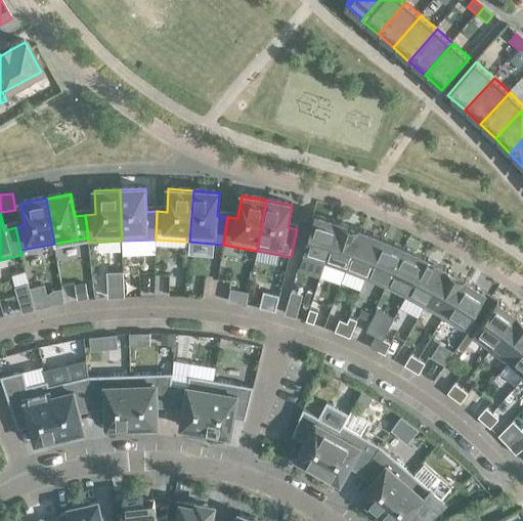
[(339,223),(316,216),(304,258),(325,265),(339,223)]
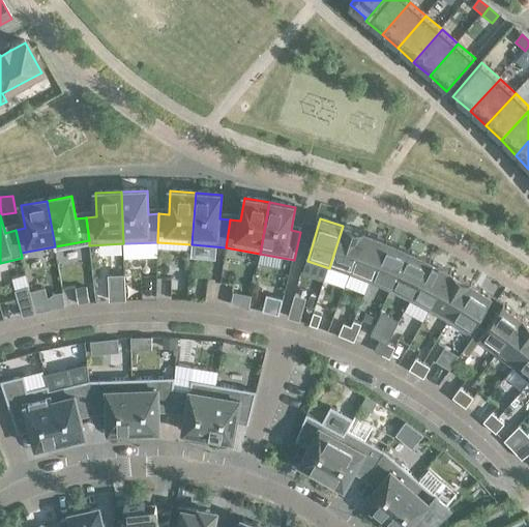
[(365,234),(343,226),(329,268),(350,275),(365,234)]
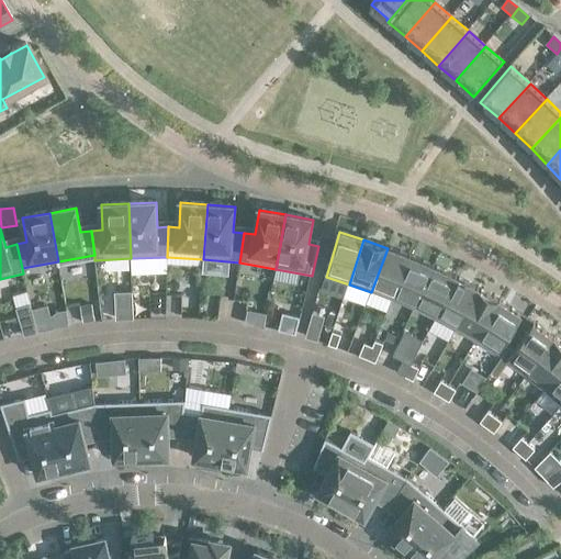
[(411,257),(388,248),(371,292),(393,301),(411,257)]
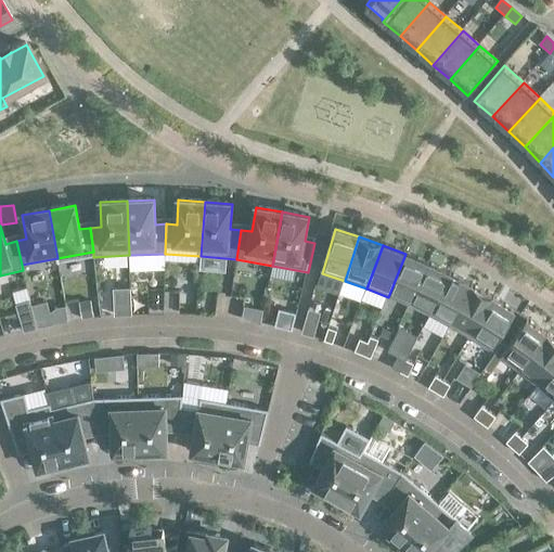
[(428,264),(406,254),(388,297),(409,306),(428,264)]
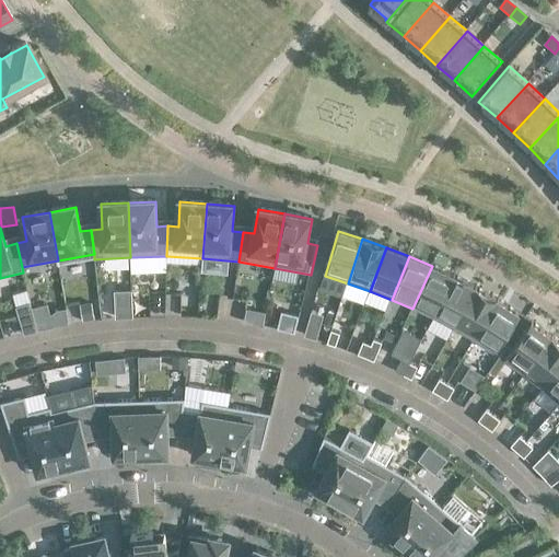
[(455,277),(432,266),(412,309),(433,318),(455,277)]
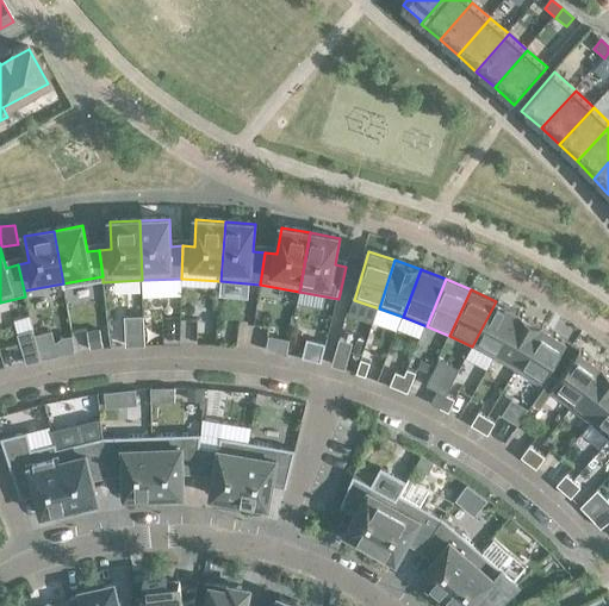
[(520,314),(496,301),(472,347),(495,358),(520,314)]
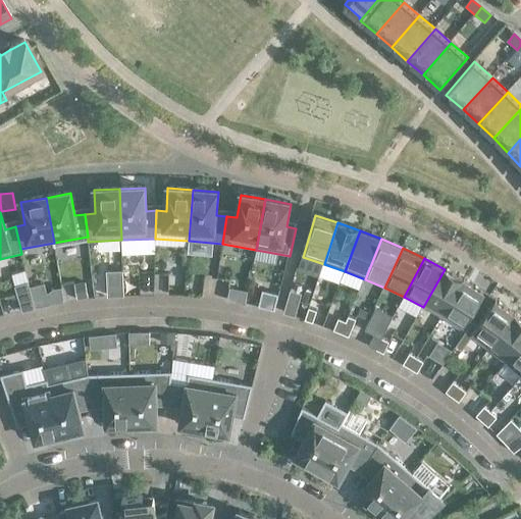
[(464,280),(445,269),(423,307),(441,318),(464,280)]
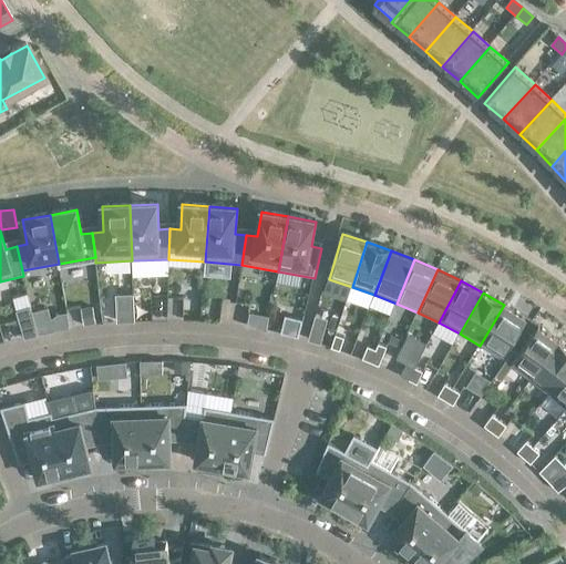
[(116,297),(117,325),(135,322),(134,296),(116,297)]
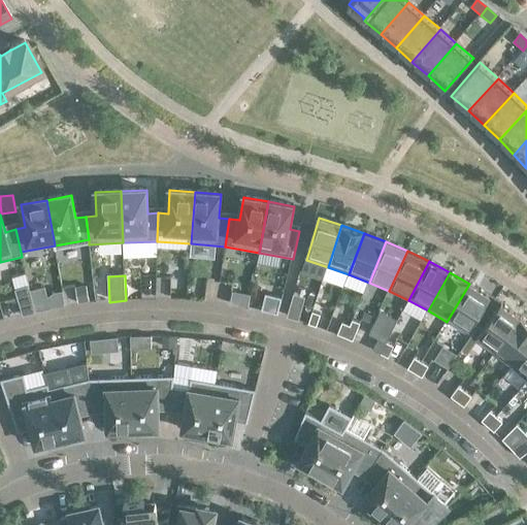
[(490,297),(469,284),(447,322),(466,334),(490,297)]
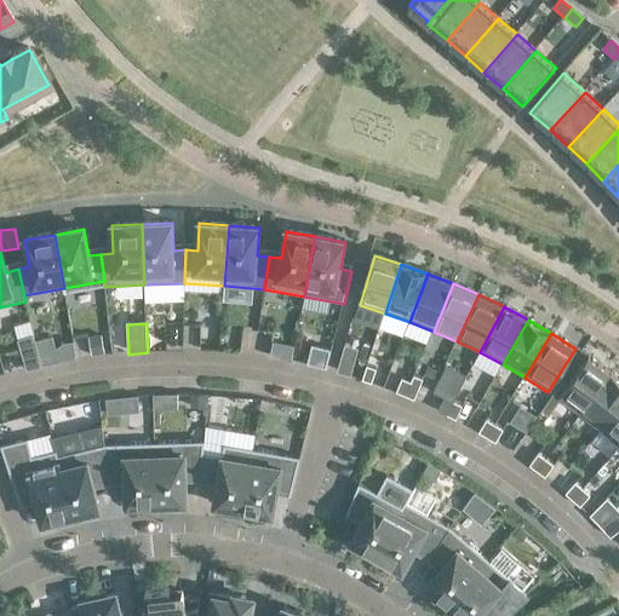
[(156,335),(155,366),(191,367),(193,337),(156,335)]
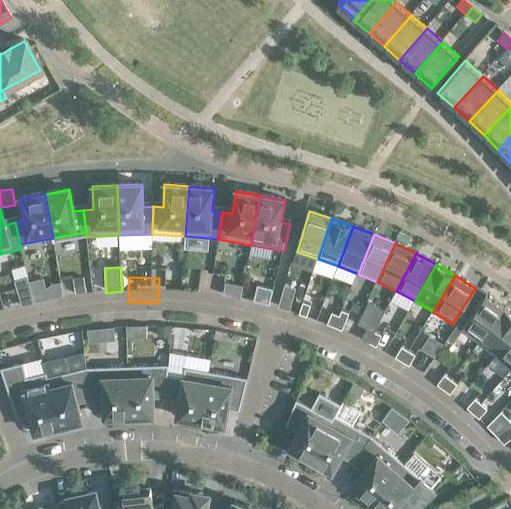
[(212,277),(208,306),(234,310),(237,294),(227,292),(229,280),(212,277)]
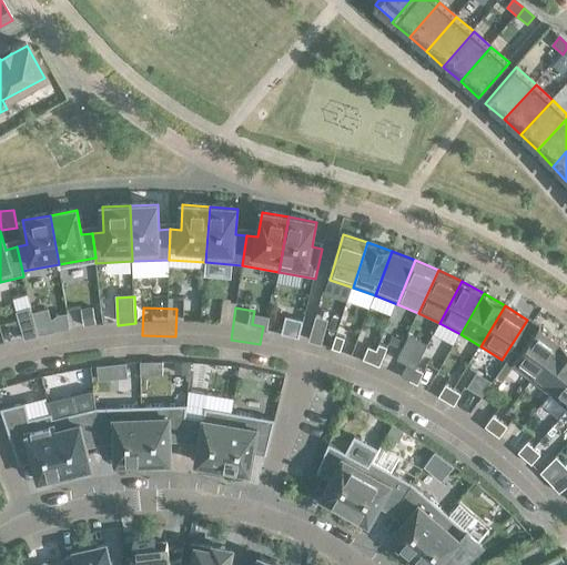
[(24,341),(39,338),(32,309),(17,313),(24,341)]
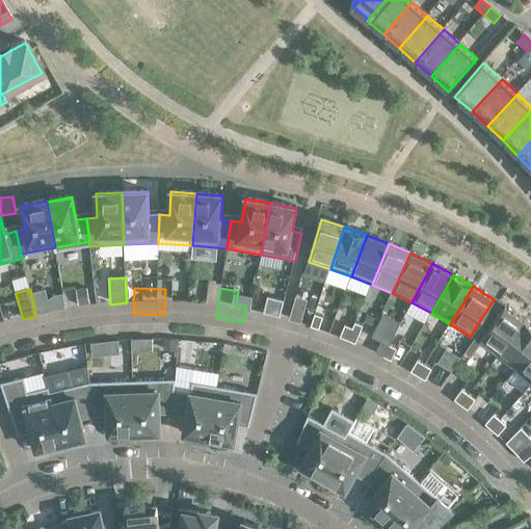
[(77,291),(79,308),(89,306),(87,290),(77,291)]
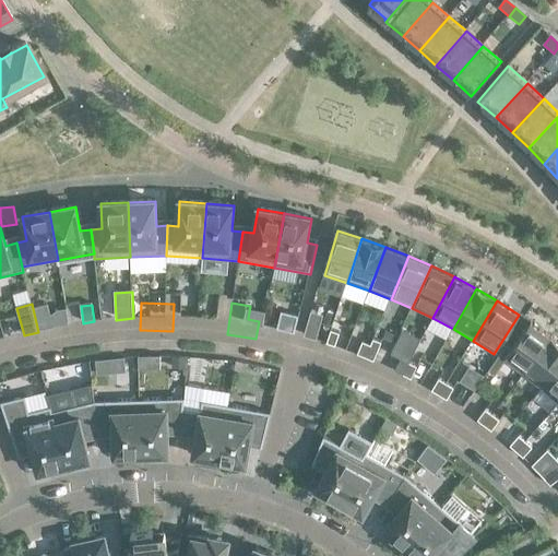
[(311,311),(305,338),(317,341),(324,316),(311,311)]
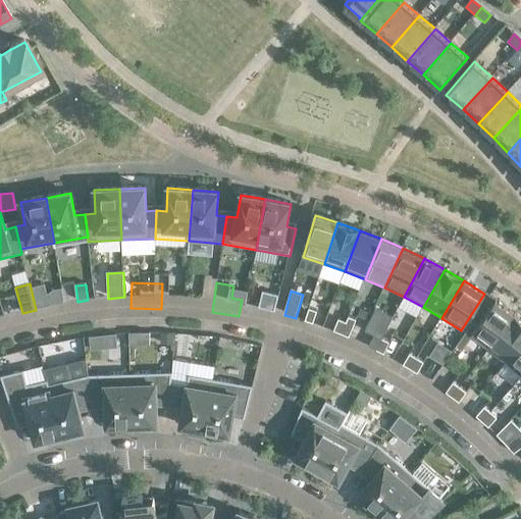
[(263,294),(259,309),(275,312),(278,297),(263,294)]
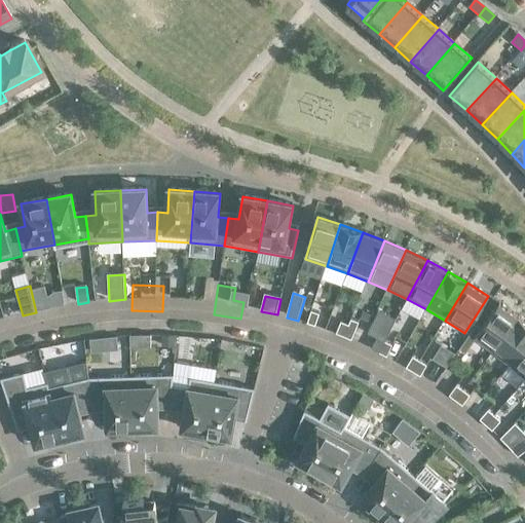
[(519,318),(500,304),(475,339),(493,352),(519,318)]
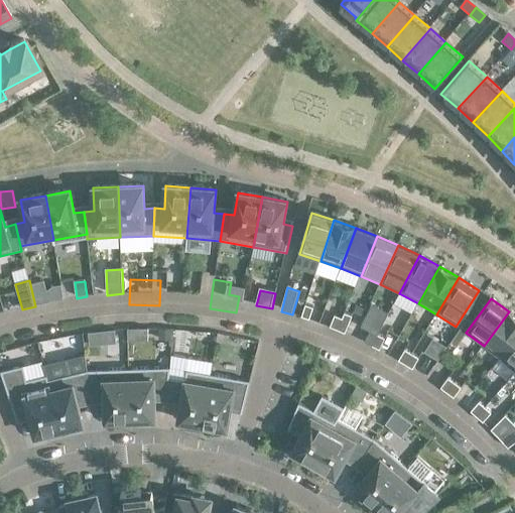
[(301,317),(309,321),(313,308),(305,306),(301,317)]
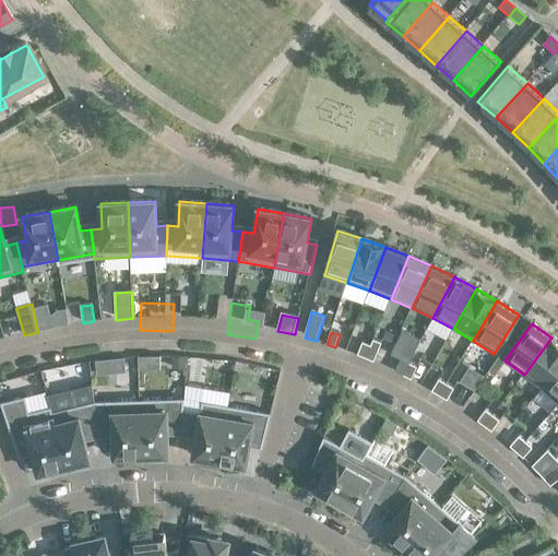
[(386,333),(383,340),(395,345),(398,339),(386,333)]
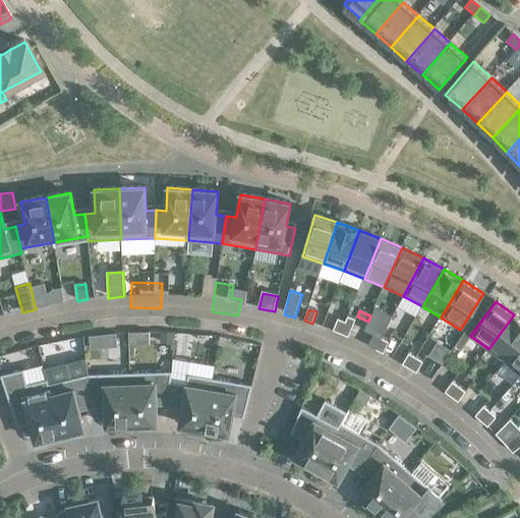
[(519,319),(514,314),(488,349),(505,362),(519,344),(519,319)]
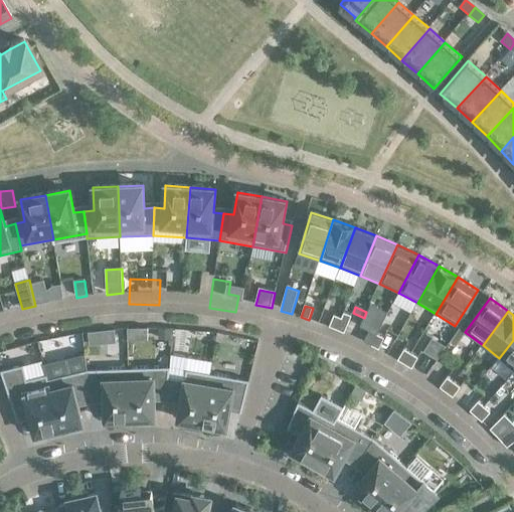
[(342,319),(334,316),(330,327),(337,330),(342,319)]
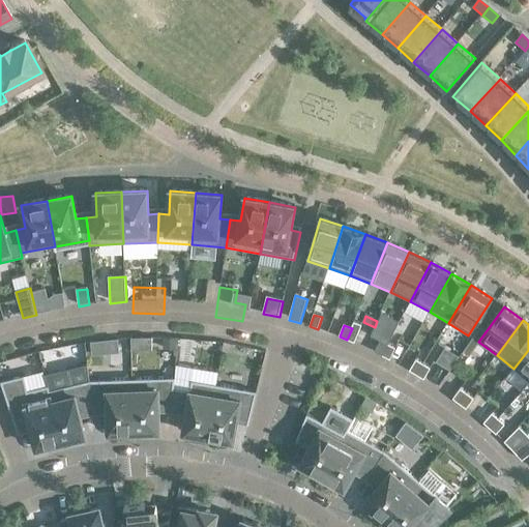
[(347,340),(354,343),(359,331),(352,328),(347,340)]
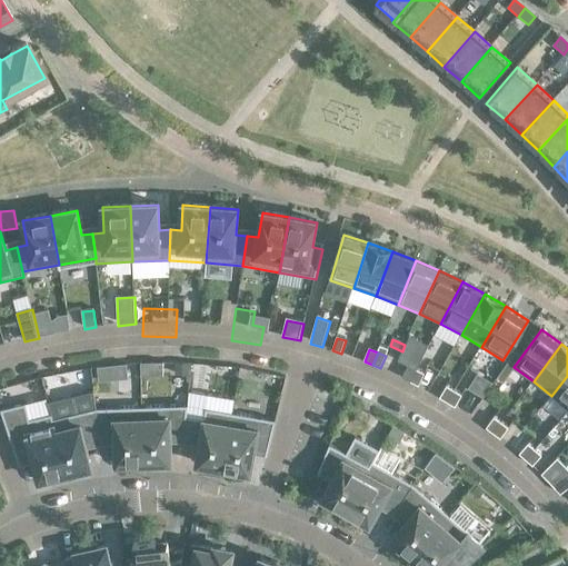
[(189,365),(176,365),(176,376),(189,376),(189,365)]
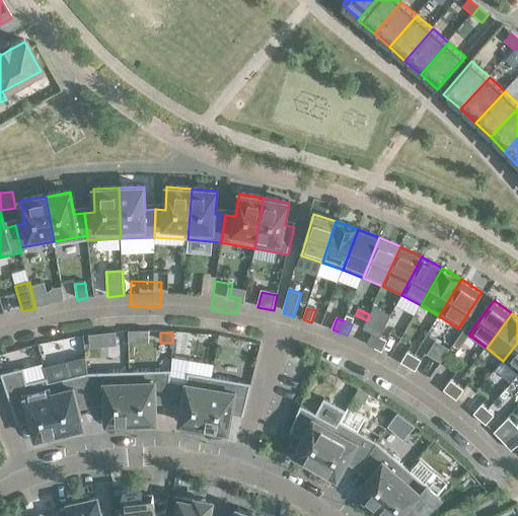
[(380,338),(373,335),(367,346),(374,349),(380,338)]
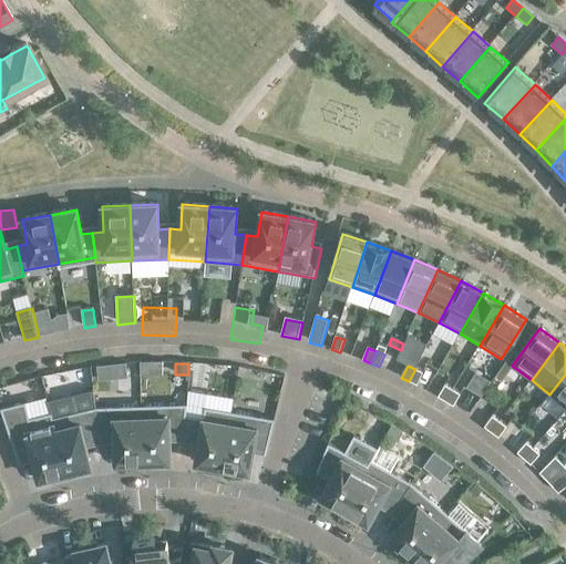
[(409,381),(418,386),(423,373),(415,369),(409,381)]
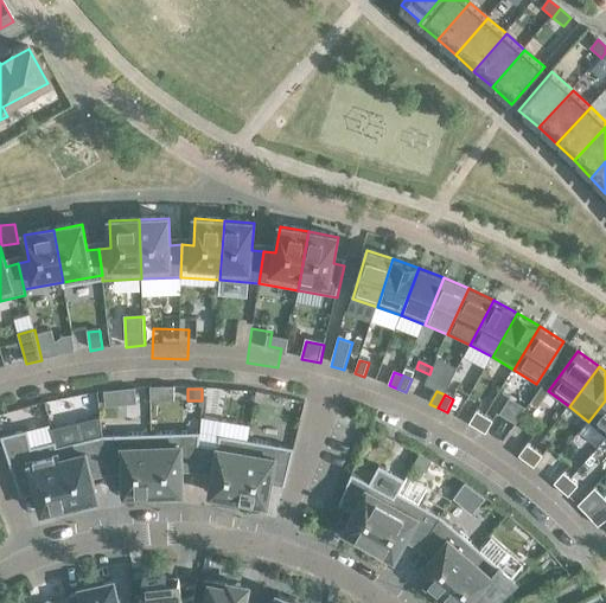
[(605,401),(588,422),(605,436),(605,401)]
